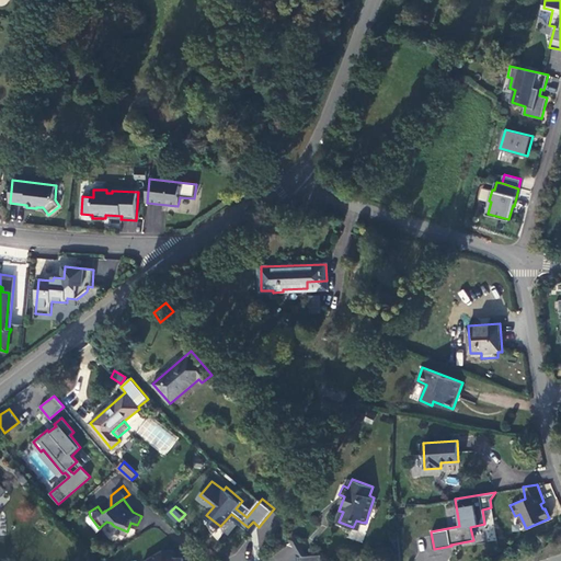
[(253,522),(248,527),(254,533),(259,527),(253,522)]
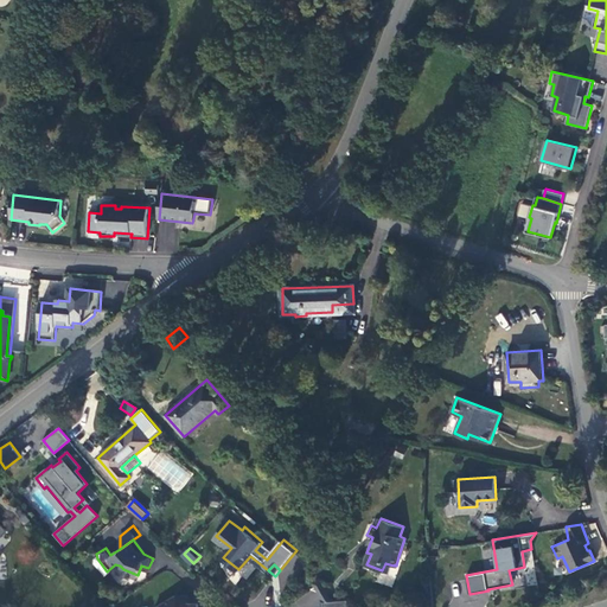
[(178,594),(158,606),(199,606),(199,602),(190,602),(186,602),(185,594),(178,594)]
